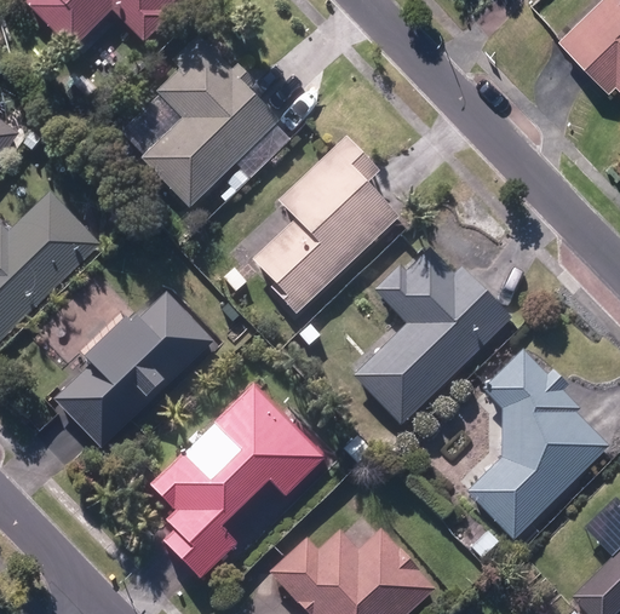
[(24,0),(19,5),(67,52),(107,12),(139,45),(165,19),(160,15),(173,0),(24,0)]
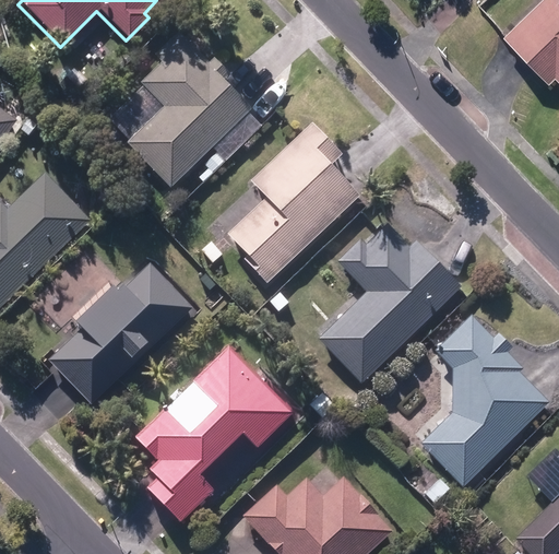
[(555,75),(558,80),(558,0),(537,0),(502,34),(519,50),(548,81),(555,75)]
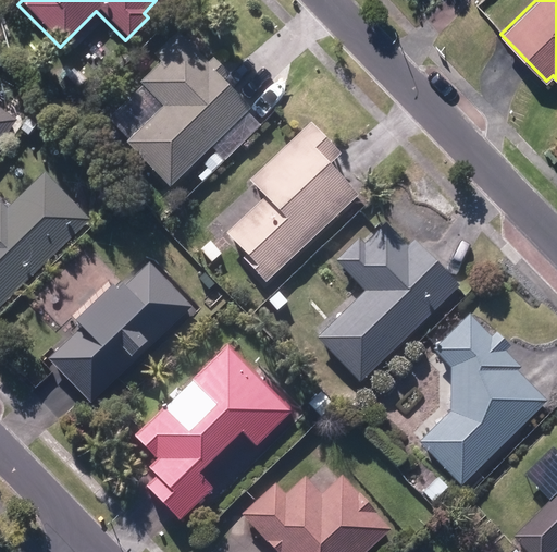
[(127,142),(170,186),(250,108),(235,93),(223,80),(230,73),(213,57),(208,62),(177,31),(153,53),(161,60),(140,81),(164,106),(127,142)]
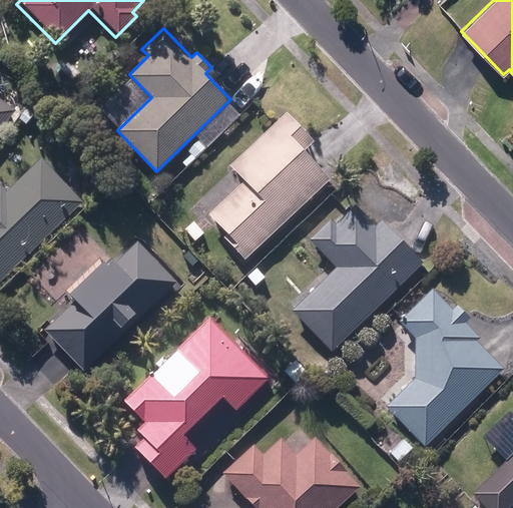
[(0,130),(16,109),(0,97),(0,130)]
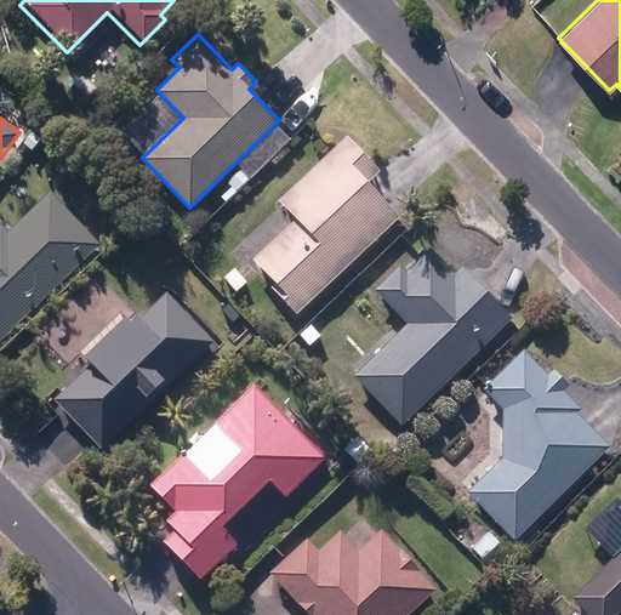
[(22,142),(33,149),(43,137),(30,130),(22,142)]
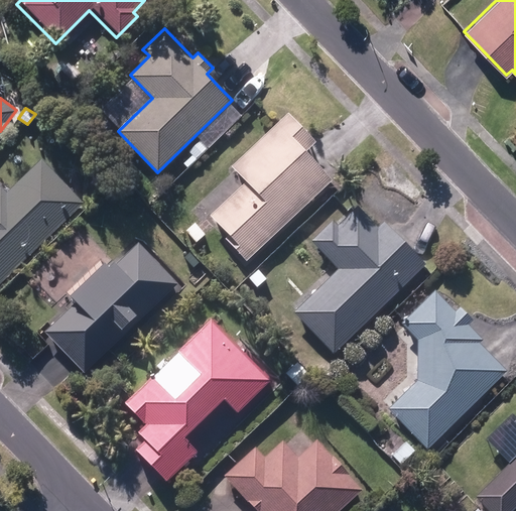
[(226,238),(246,260),(332,179),(314,161),(305,152),(315,142),(287,113),(231,167),(245,182),(210,217),(228,236),(226,238)]
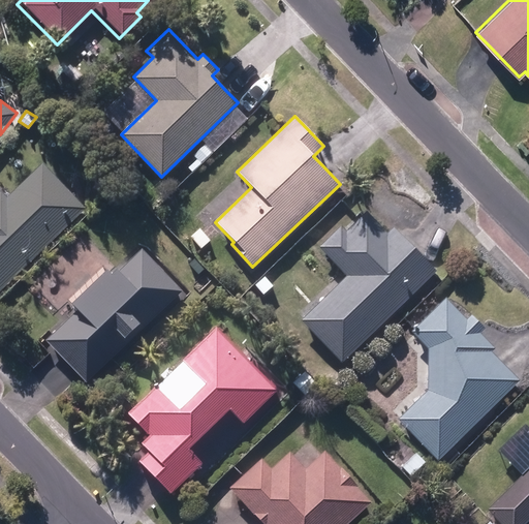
[(191,165),(195,168),(204,160),(199,157),(191,165)]
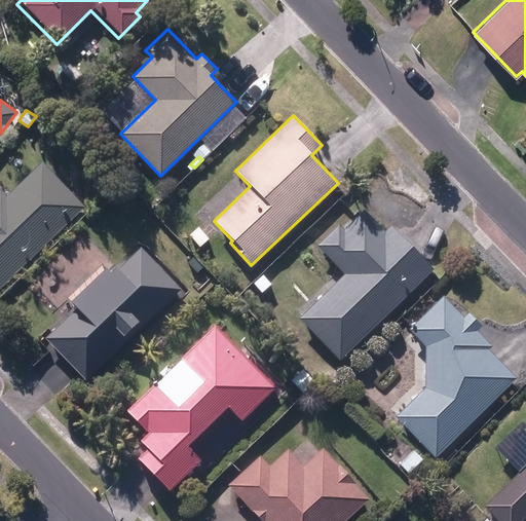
[(0,287),(86,205),(43,160),(6,196),(1,190),(0,191),(0,287)]
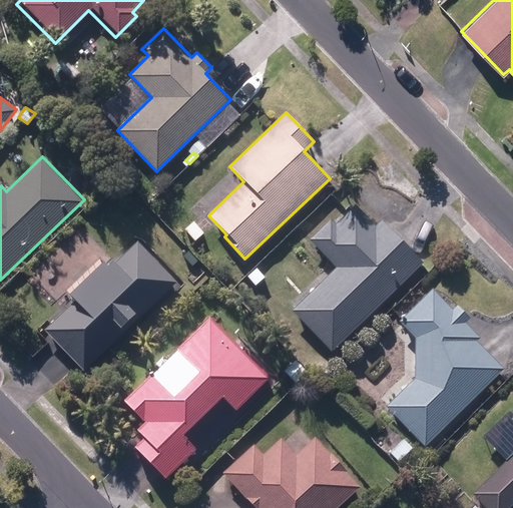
[(172,170),(177,174),(186,166),(181,161),(172,170)]
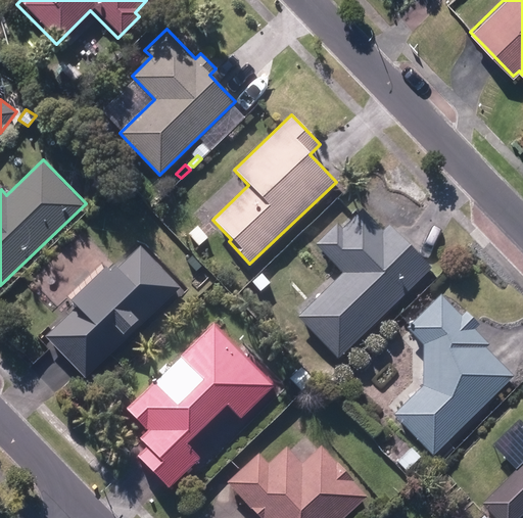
[(298,316),(339,357),(431,268),(411,247),(389,225),(384,230),(363,208),(342,229),(336,224),(316,244),(343,272),(298,316)]
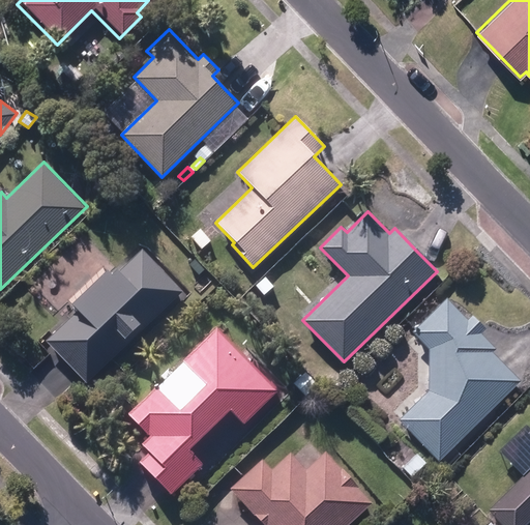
[(192,236),(203,249),(213,238),(201,227),(192,236)]
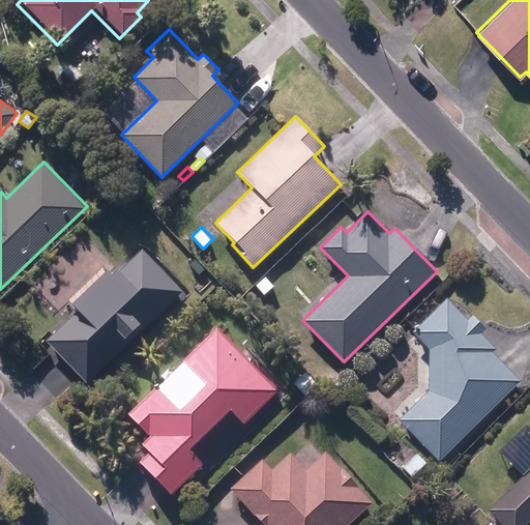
[(48,340),(87,381),(183,290),(142,246),(110,275),(107,272),(70,307),(77,313),(48,340)]
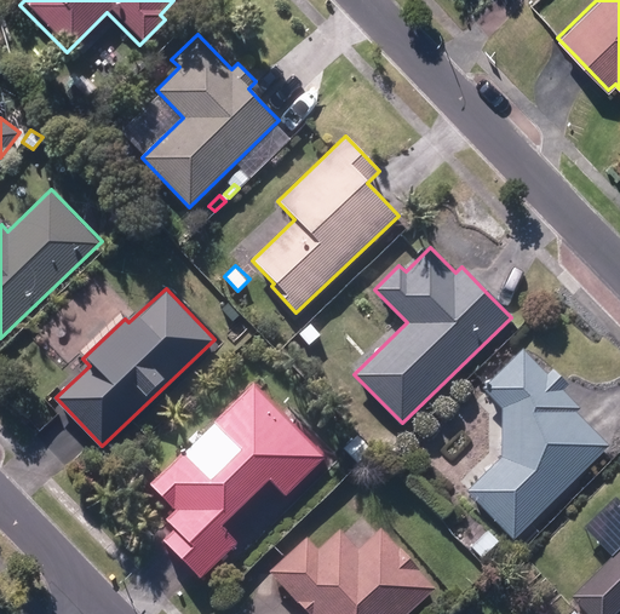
[(466,492),(516,539),(608,443),(591,428),(574,412),(579,406),(562,389),(567,384),(551,367),(546,373),(523,350),(484,391),(501,408),(501,455),(466,492)]
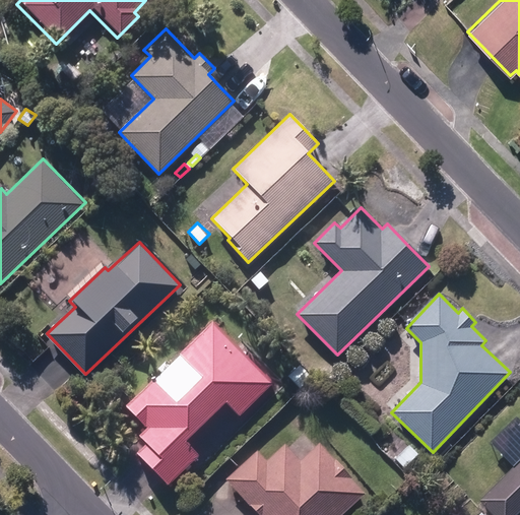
[(135,454),(168,488),(199,455),(186,443),(225,402),(239,416),(272,382),(212,322),(127,407),(147,428),(138,437),(145,444),(135,454)]
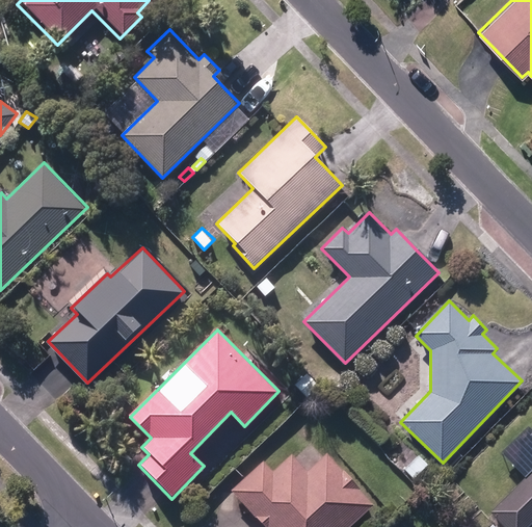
[(293,385),(308,398),(319,387),(304,372),(293,385)]
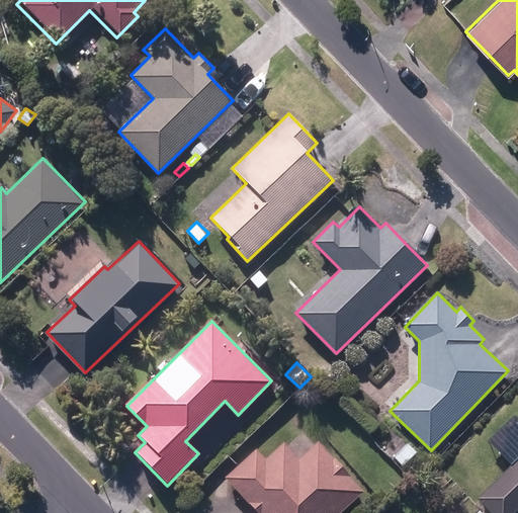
[(205,431),(222,446),(237,430),(222,415),(205,431)]
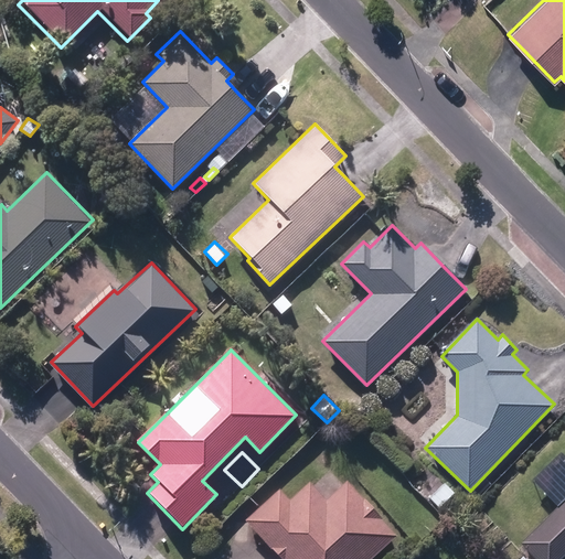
[(564,500),(521,543),(536,558),(560,558),(564,554),(564,460),(563,462),(564,463),(564,500)]
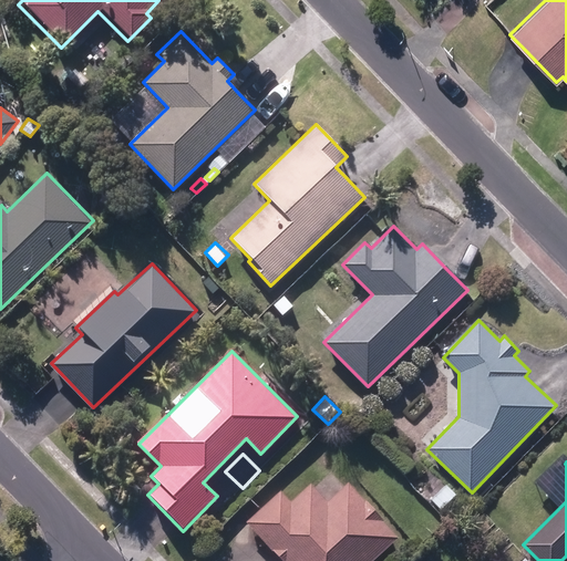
[(371,560),(399,536),(348,481),(327,501),(310,482),(290,502),(279,491),(246,522),(282,560),(371,560)]
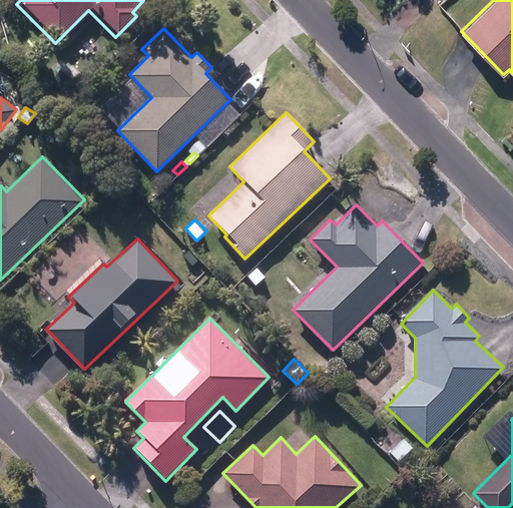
[(391,451),(399,460),(413,447),(405,438),(391,451)]
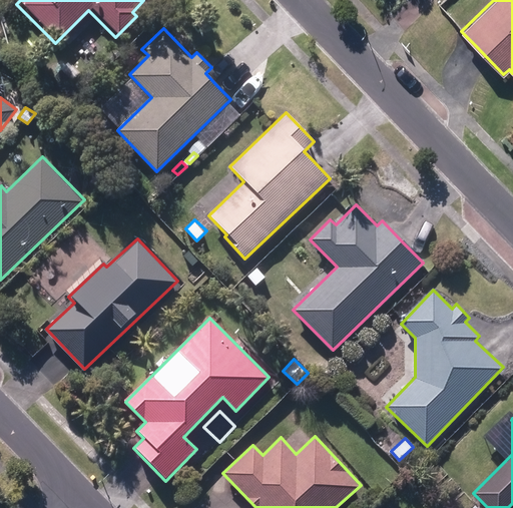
All buildings are outlined.
